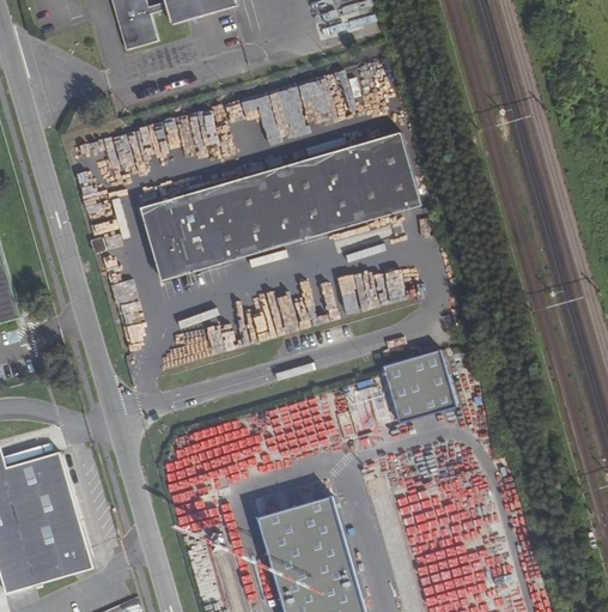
[(108,0),(122,49),(154,40),(141,0),(108,0)]
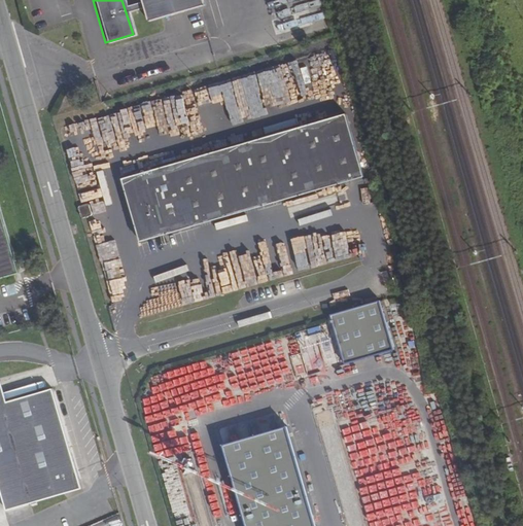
[(202,4),(200,0),(140,0),(146,20),(202,4)]
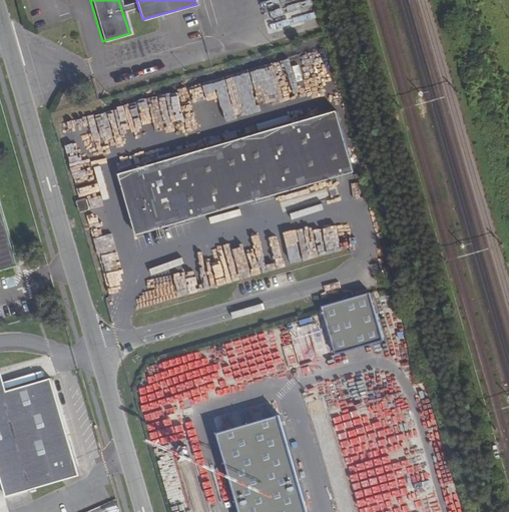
[(352,170),(335,110),(117,174),(135,233),(352,170)]
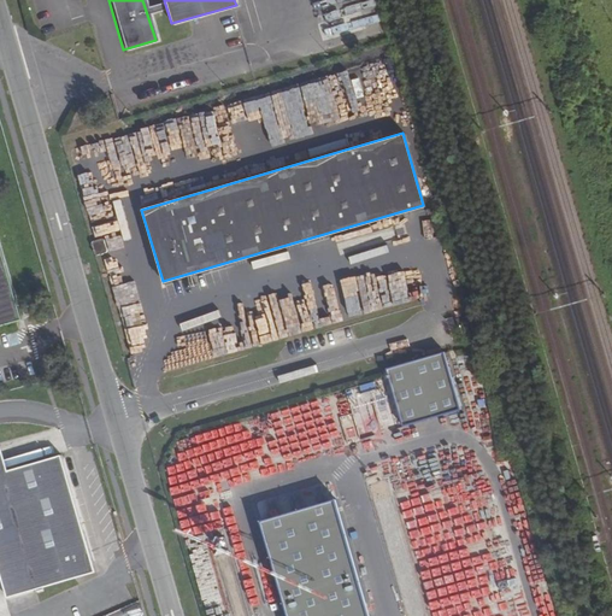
[(99,238),(86,240),(89,252),(103,248),(99,238)]
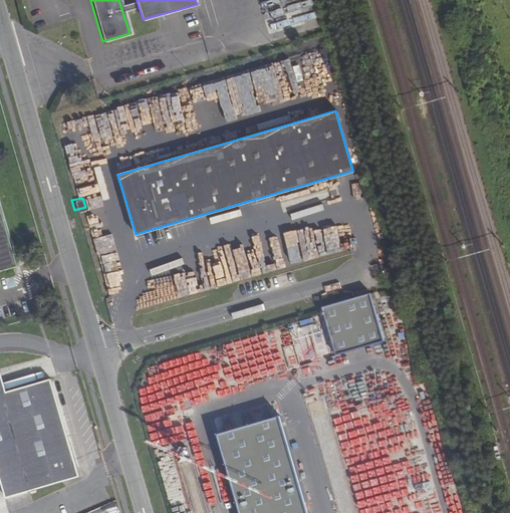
[(0,269),(15,265),(0,214),(0,269)]
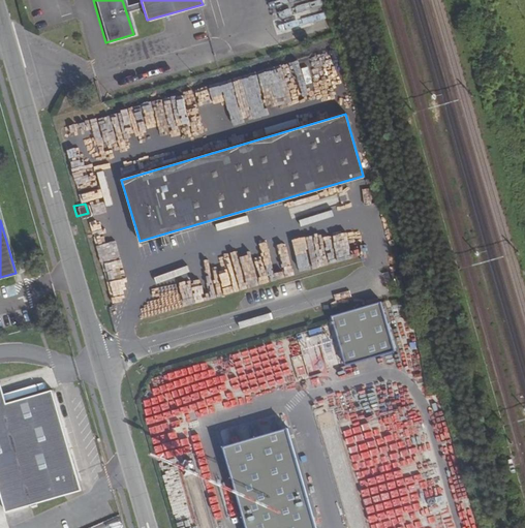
[(344,365),(394,350),(379,301),(330,315),(344,365)]
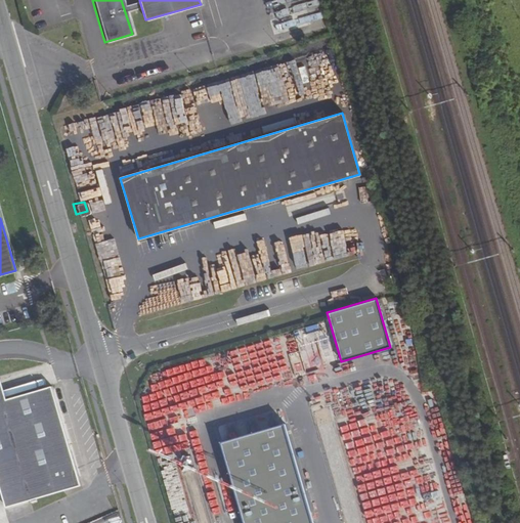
[(0,495),(3,506),(78,484),(48,386),(0,399),(0,495)]
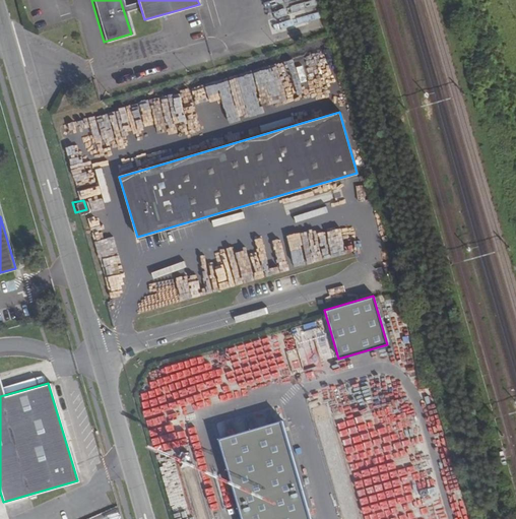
[(239,518),(308,518),(279,419),(216,438),(239,518)]
